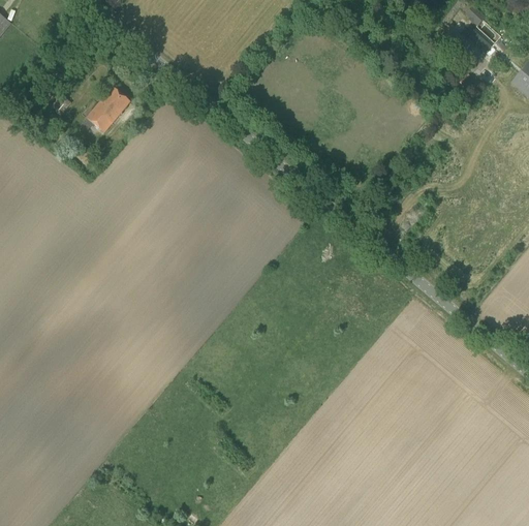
[(465,12),(468,16),(467,18),(472,22),(473,21),(477,24),(486,16),(480,10),(473,3),(468,9),(465,12)]
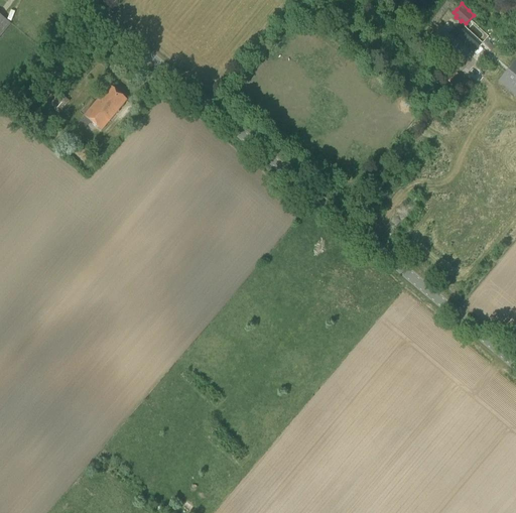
[(0,33),(10,20),(0,11),(0,33)]
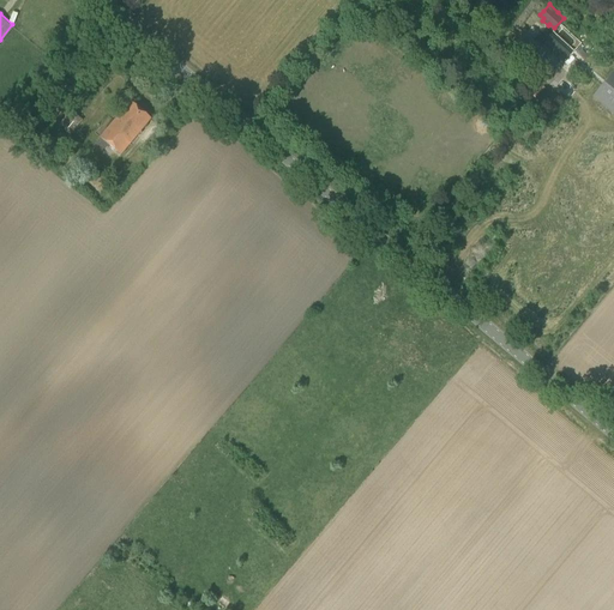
[(529,35),(524,30),(523,32),(515,41),(511,44),(547,77),(560,62),(559,62),(529,35)]
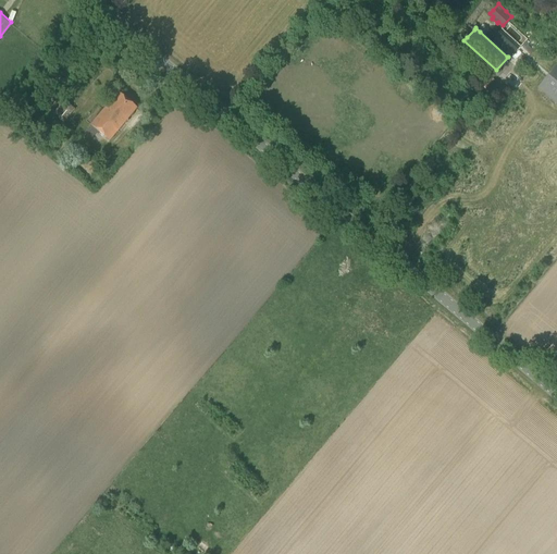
[(556,62),(537,86),(556,101),(556,62)]
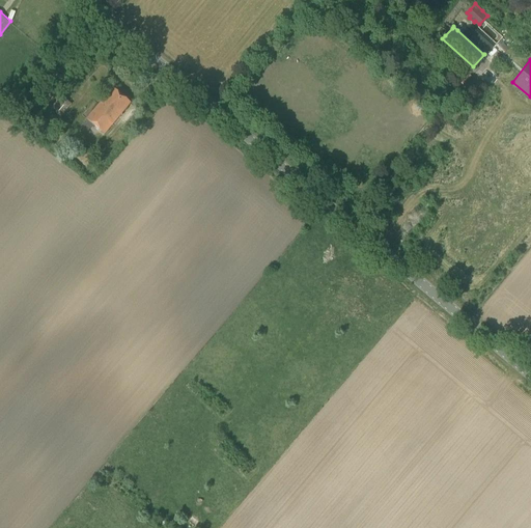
[(131,101),(113,87),(103,100),(102,99),(81,123),(87,129),(91,124),(93,126),(95,124),(105,132),(131,101)]
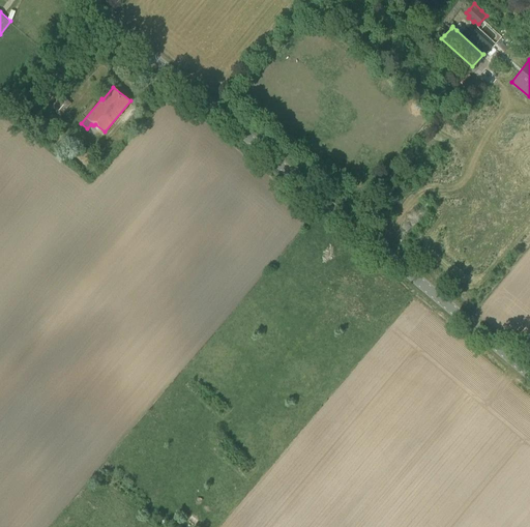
[(61,113),(71,101),(61,93),(52,105),(61,113)]
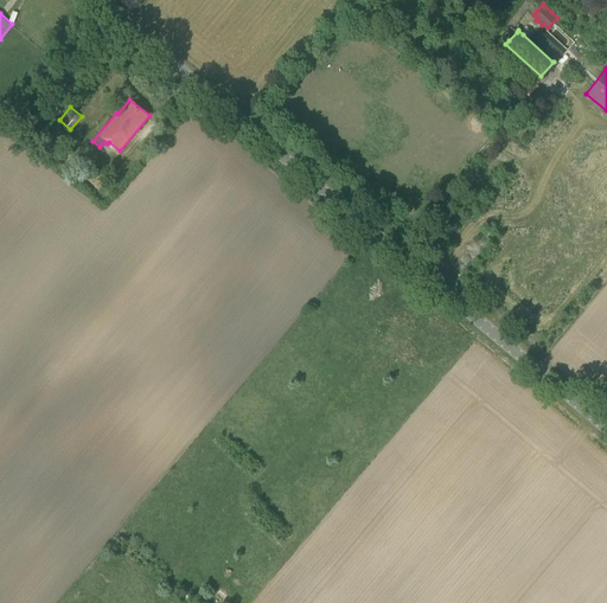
All buildings are outlined.
